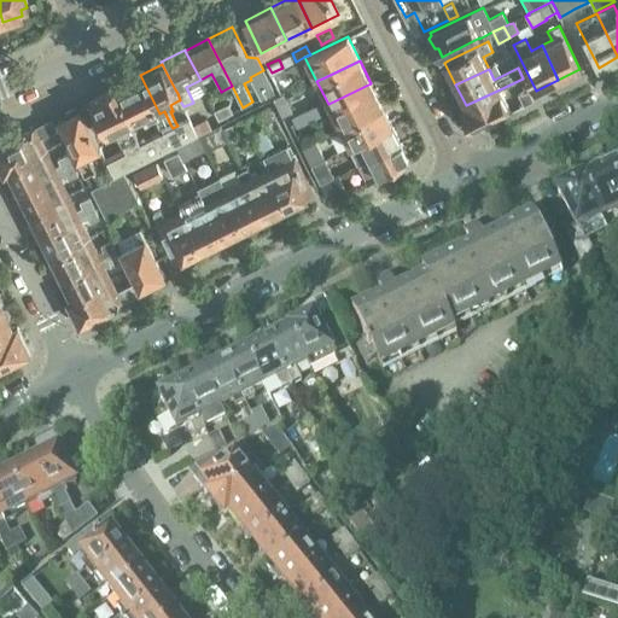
[(263,70),(250,77),(251,80),(261,99),(274,93),(263,70)]
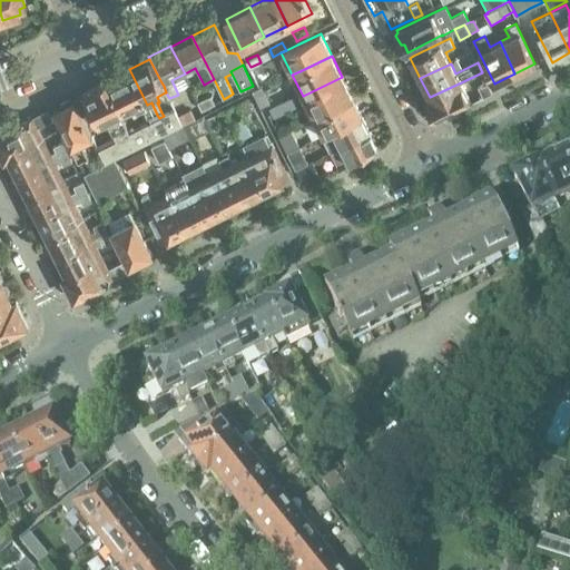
[(109,79),(124,110),(134,106),(138,112),(143,110),(148,119),(157,115),(151,102),(147,105),(129,69),(109,79)]
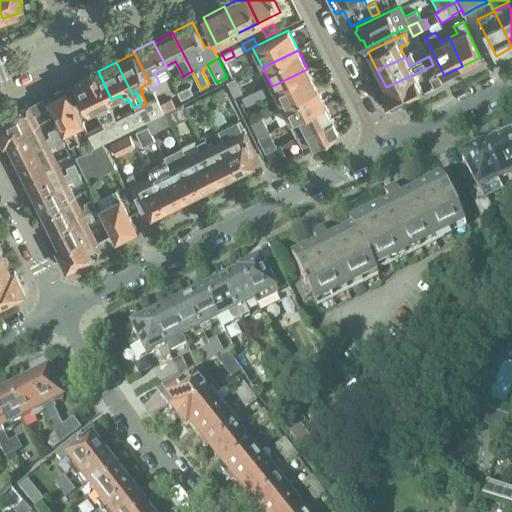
[(87,77),(74,83),(88,111),(96,107),(105,126),(90,134),(96,146),(100,155),(107,152),(102,143),(112,138),(147,121),(154,118),(157,116),(150,103),(147,104),(143,106),(117,119),(107,101),(111,99),(98,71),(98,69),(97,70),(96,70),(88,74),(86,75),(87,77)]
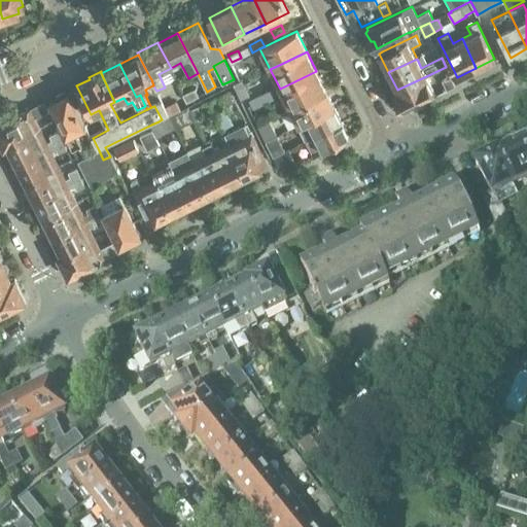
[(316,71),(280,89),(282,94),(290,109),(300,105),(326,92),(318,76),(316,71)]
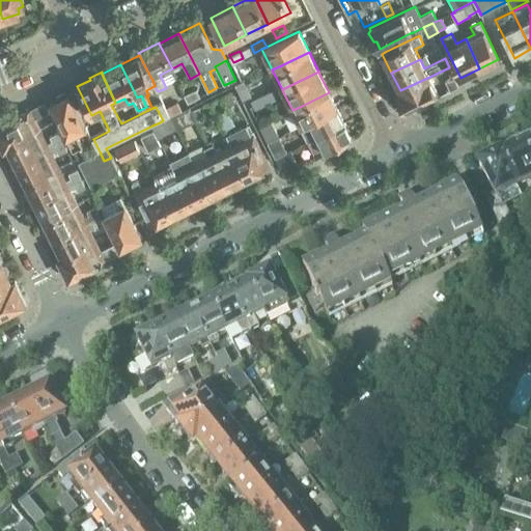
[(429,77),(400,90),(396,93),(406,112),(439,95),(429,77)]
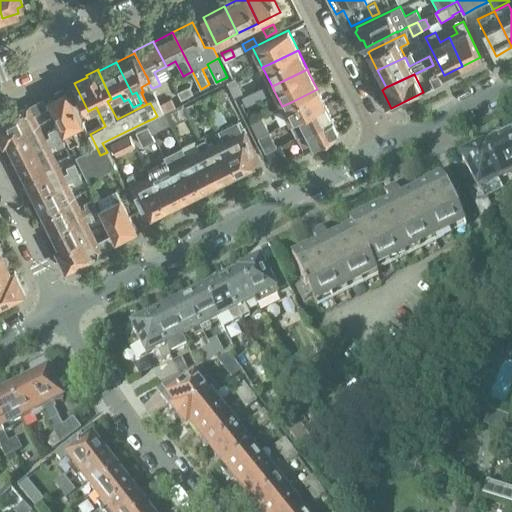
[(443,83),(438,74),(430,78),(435,86),(443,83)]
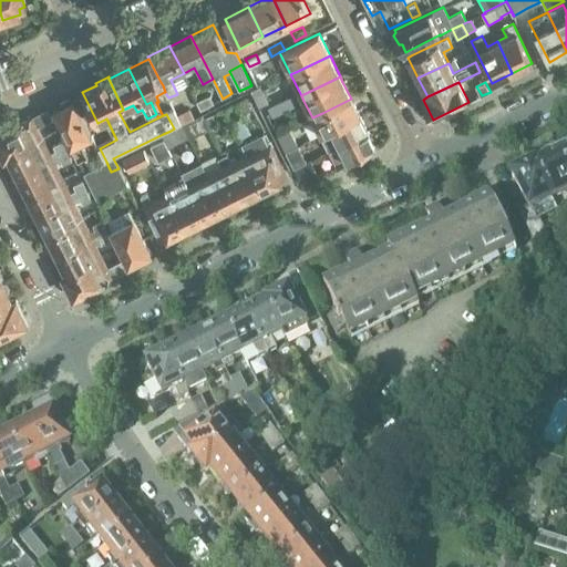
[(260,84),(250,90),(259,109),(269,104),(260,84)]
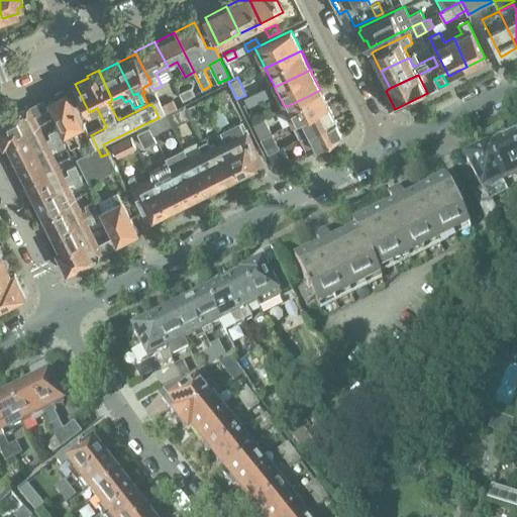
[(192,87),(179,93),(183,101),(188,99),(195,95),(192,87)]
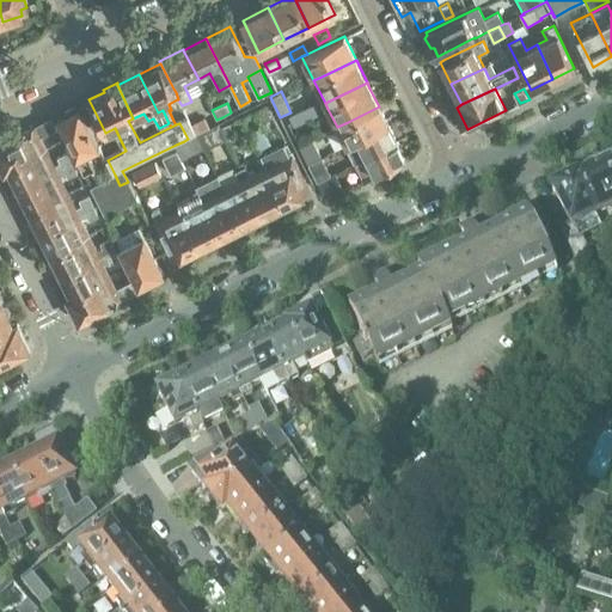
[(314,104),(301,110),(306,121),(319,114),(314,104)]
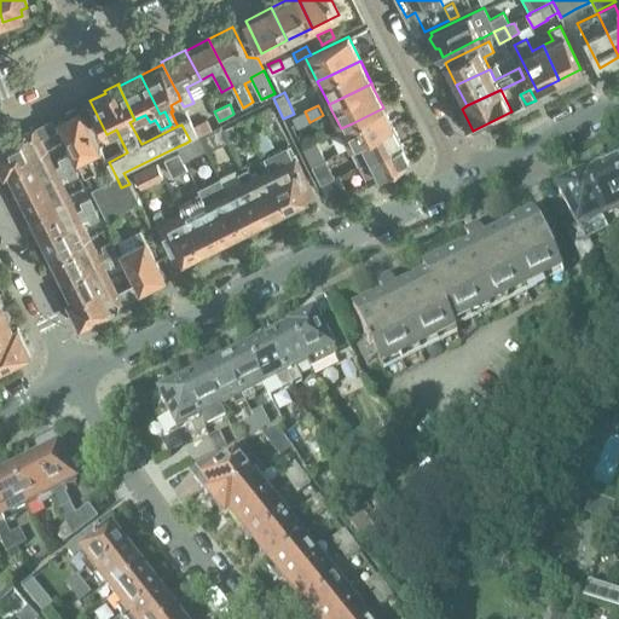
[(266,108),(256,113),(262,125),(272,120),(266,108)]
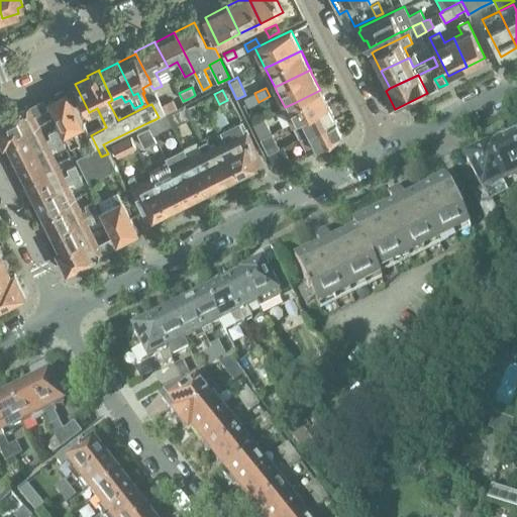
[(294,103),(285,107),(292,123),(328,105),(321,90),(320,90),(294,103)]
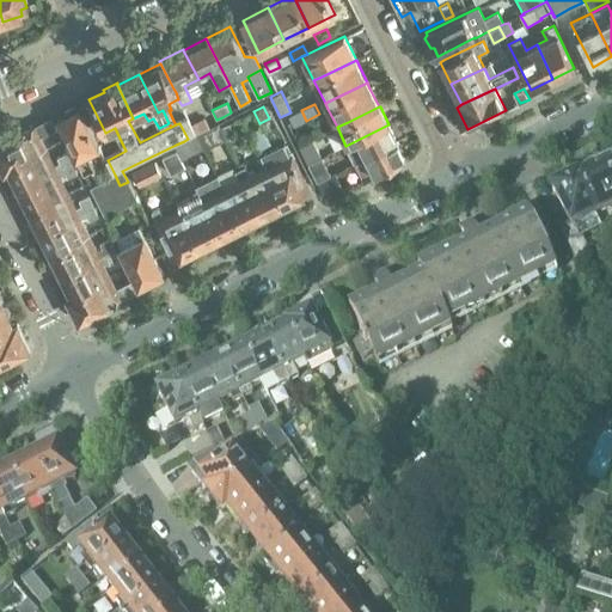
[(59,121),(85,175),(95,170),(89,157),(101,150),(80,109),(78,111),(74,108),(66,112),(66,117),(59,121)]
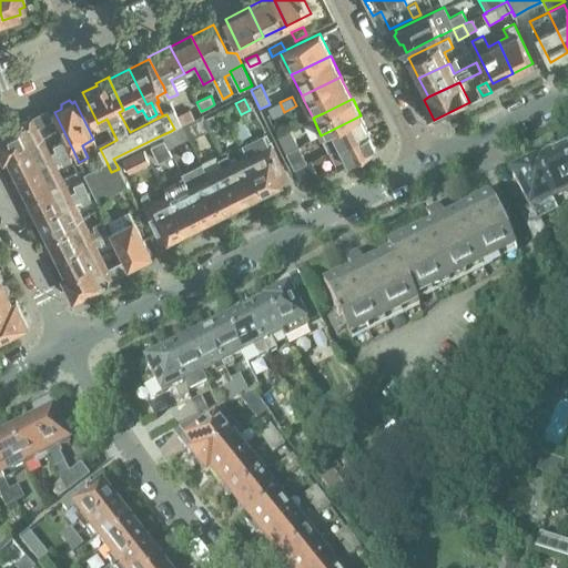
[(280,102),(269,108),(273,118),(284,112),(280,102)]
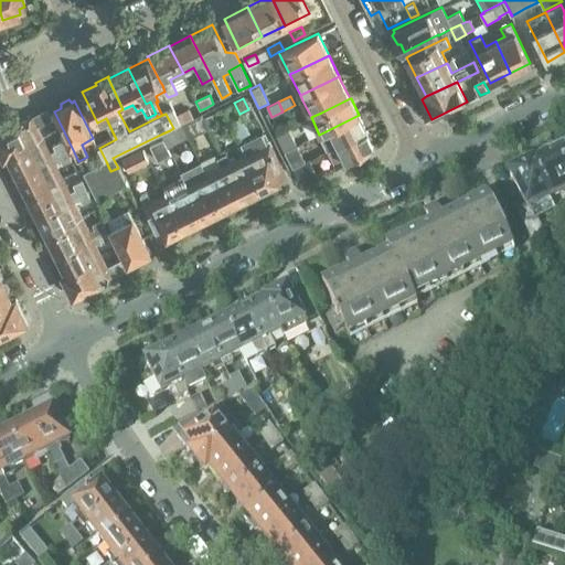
[(184,110),(177,114),(182,124),(189,120),(194,117),(190,107),(184,110)]
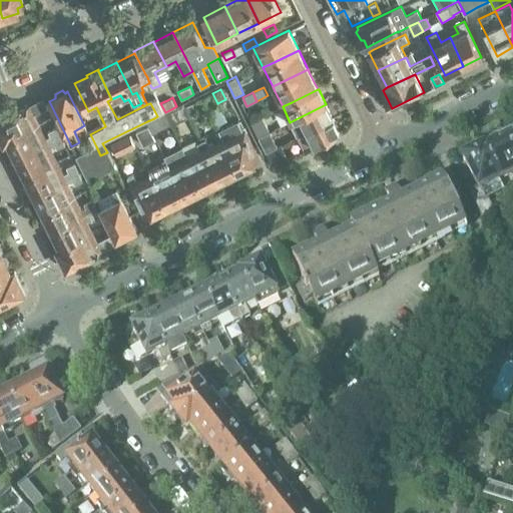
[(158,99),(150,103),(157,116),(162,113),(165,112),(160,103),(158,99)]
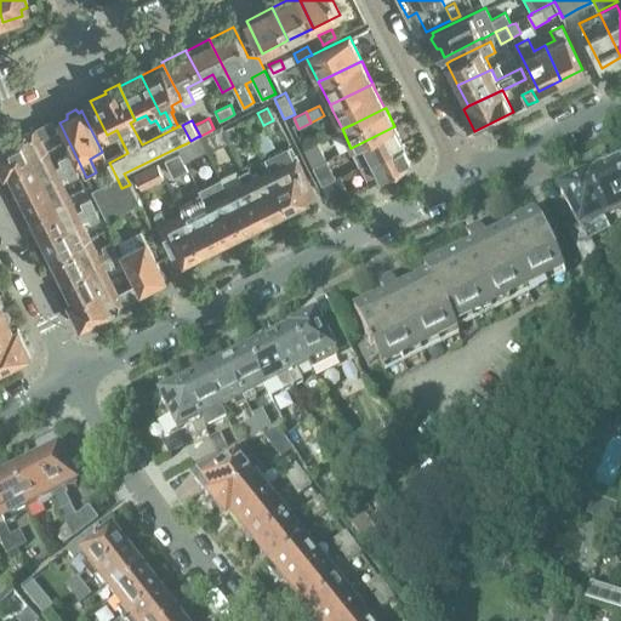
[(35,129),(0,146),(0,161),(5,172),(10,171),(46,152),(40,140),(57,132),(52,121),(35,130),(35,129)]
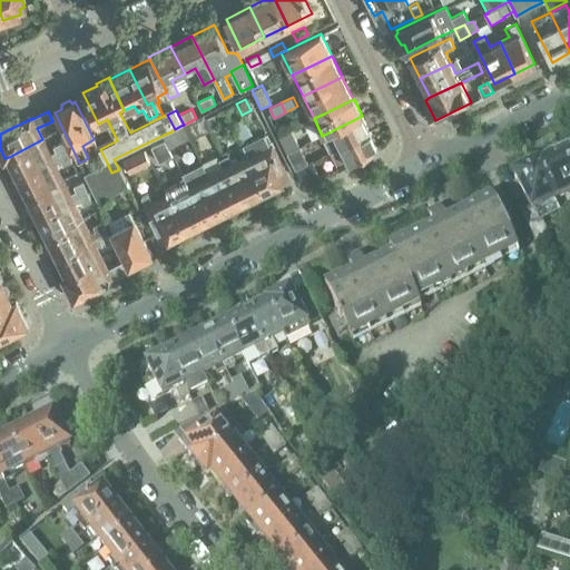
[(190,121),(184,125),(190,140),(212,129),(207,119),(204,115),(196,118),(190,121)]
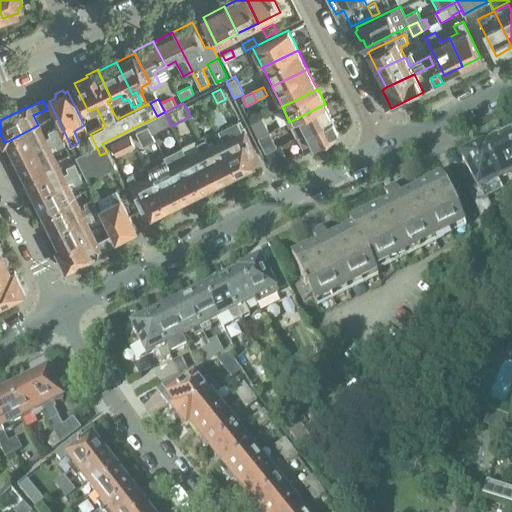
[(193,104),(186,107),(190,116),(197,113),(193,104)]
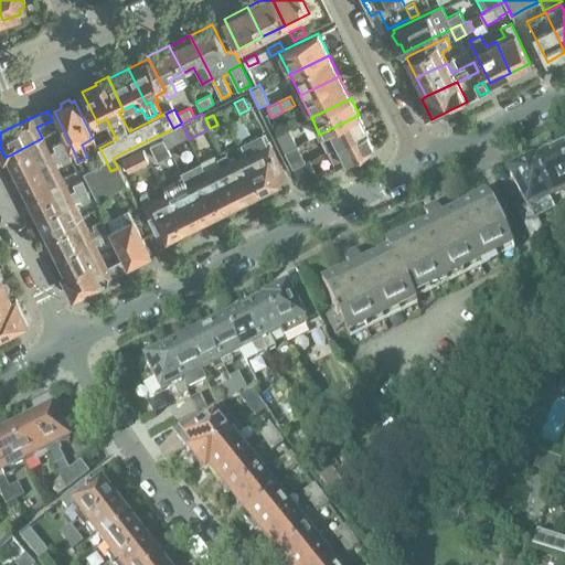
[(359,115),(319,135),(327,150),(366,130),(359,115)]
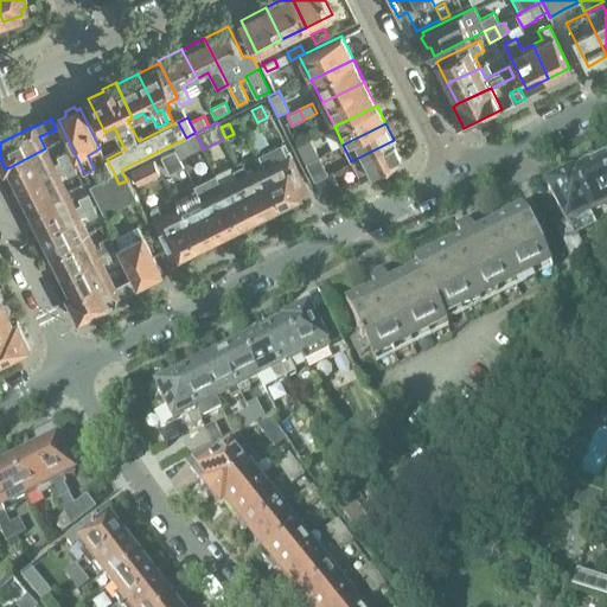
[(183,140),(174,144),(178,149),(181,155),(189,152),(192,151),(186,138),(183,140)]
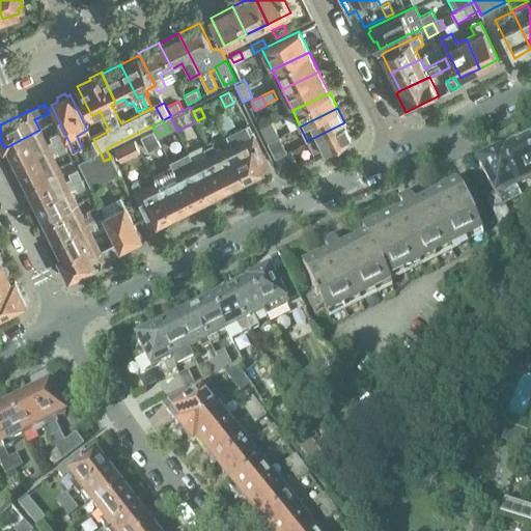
[(272,120),(260,127),(268,142),(280,137),(272,120)]
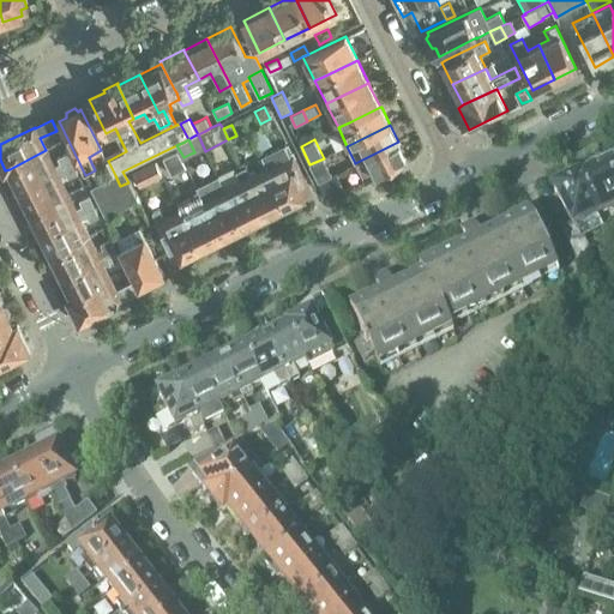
[(398,142),(355,163),(363,180),(368,176),(369,179),(373,178),(408,161),(398,142)]
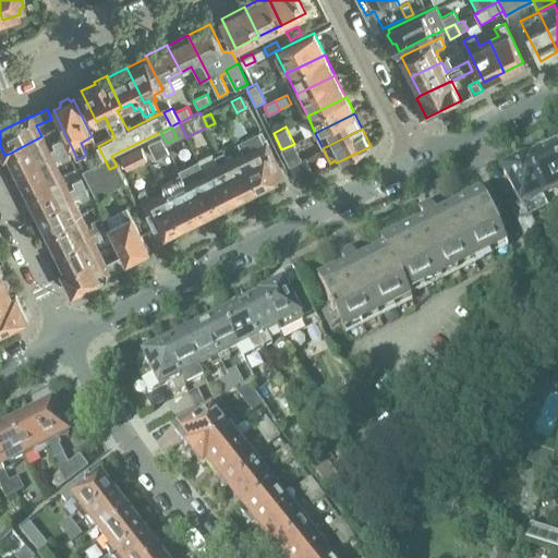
[(253,135),(238,143),(242,152),(259,186),(281,176),(259,132),(253,135)]
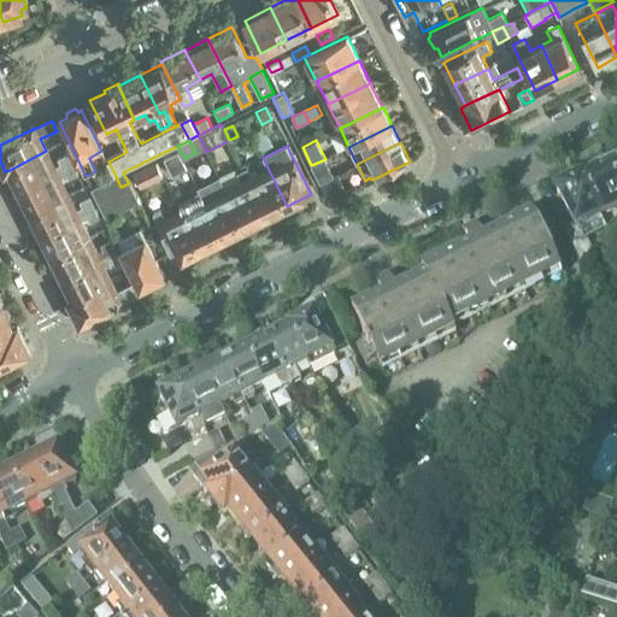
[(10,170),(19,191),(72,164),(68,153),(57,158),(59,164),(54,166),(46,151),(10,170)]
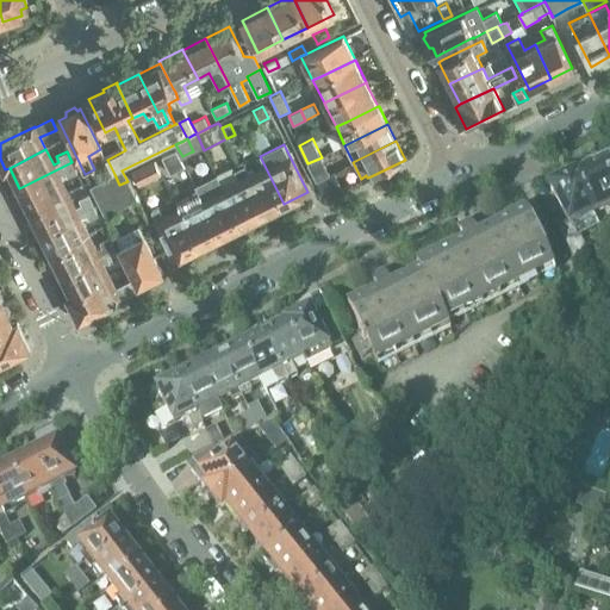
[(176,149),(162,156),(170,173),(185,166),(176,149)]
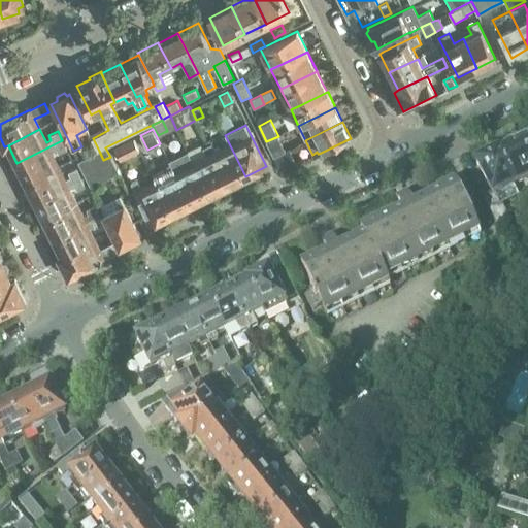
[(278,136),(266,141),(273,156),(286,150),(278,136)]
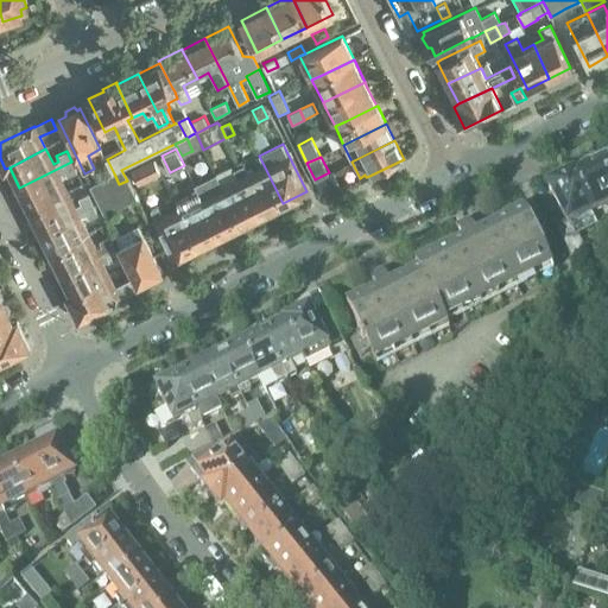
[(153,160),(132,171),(138,183),(159,172),(153,160)]
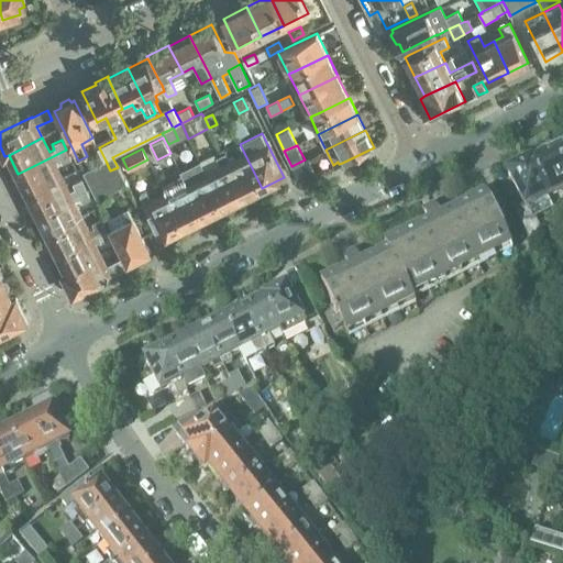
[(28,192),(62,176),(54,162),(58,159),(62,164),(72,159),(66,150),(18,174),(28,192)]
